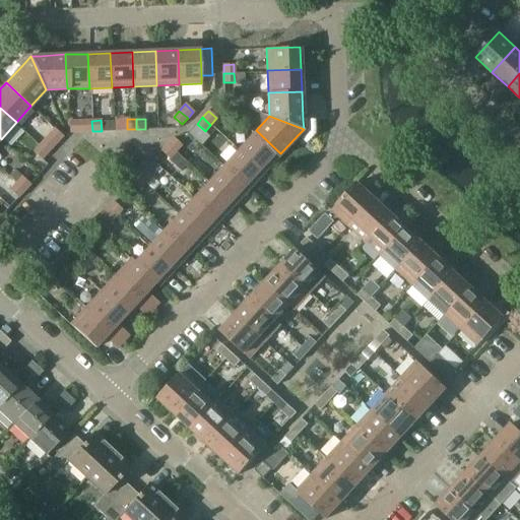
[(54,129),(49,134),(57,142),(62,136),(54,129)]
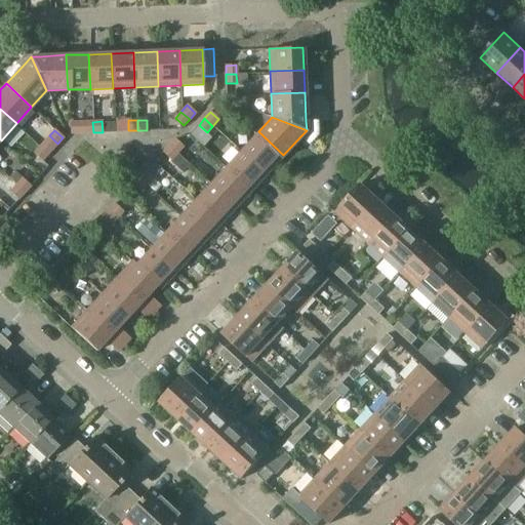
[(258,131),(241,151),(267,173),(283,155),(258,131)]
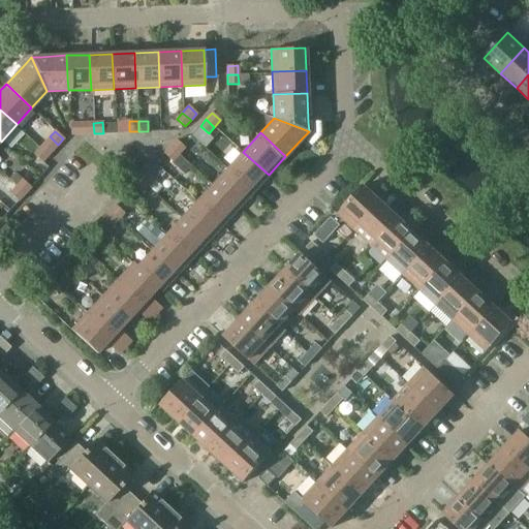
[(50,136),(44,143),(53,150),(58,145),(50,136)]
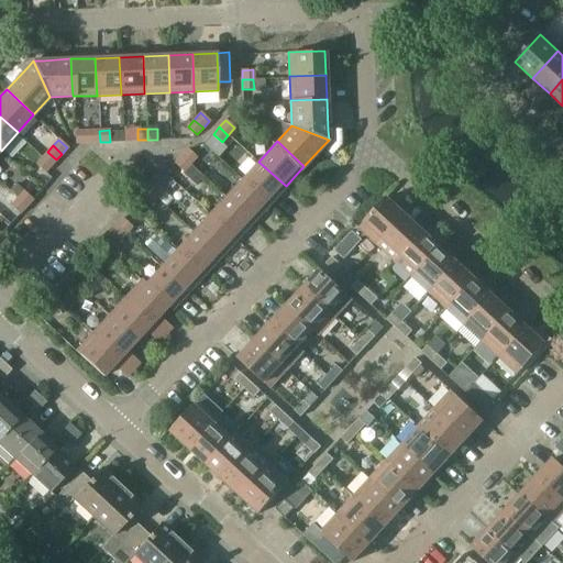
[(188,150),(181,156),(190,164),(196,157),(194,154),(188,150)]
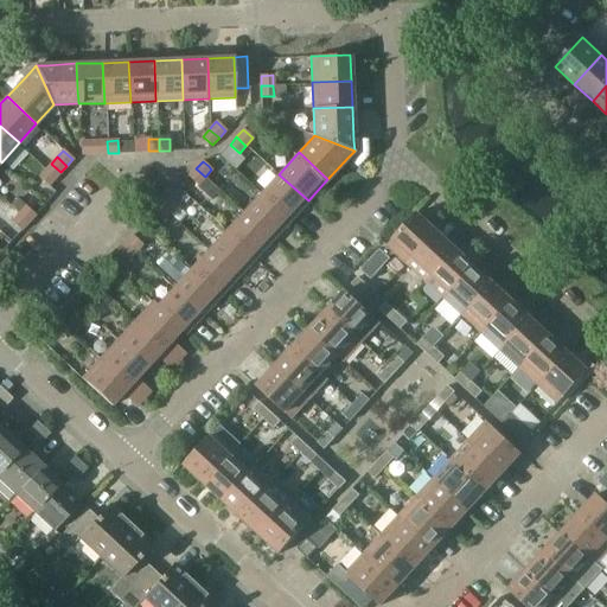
[(51,164),(45,170),(55,179),(61,172),(51,164)]
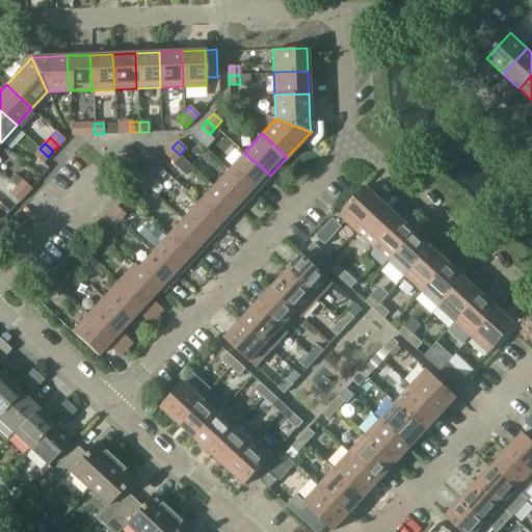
[(171,148),(165,155),(174,162),(180,155),(171,148)]
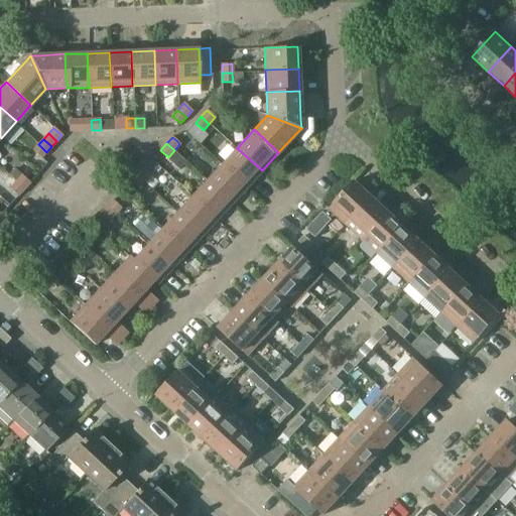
[(38,144),(32,150),(40,157),(41,156),(46,152),(38,144)]
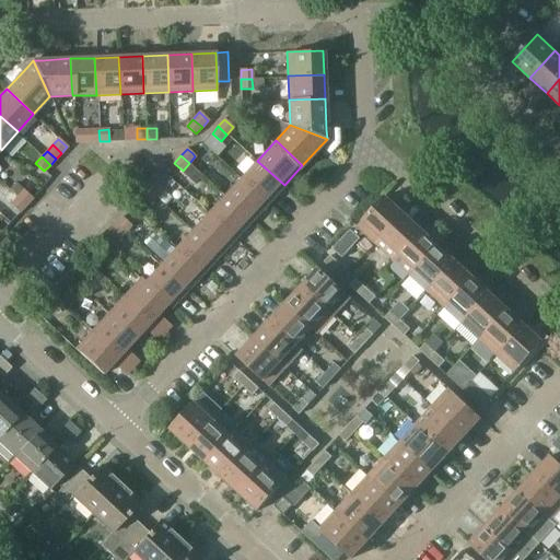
[(241,178),(267,203),(284,185),(257,161),(241,178)]
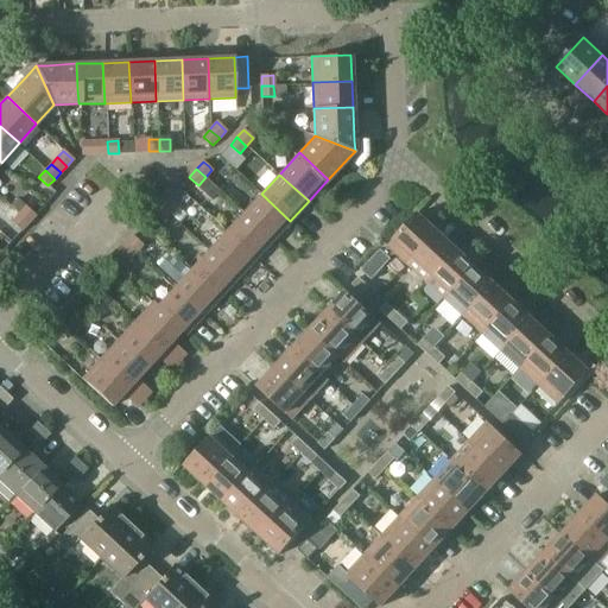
[(206,178),(197,188),(210,201),(219,191),(206,178)]
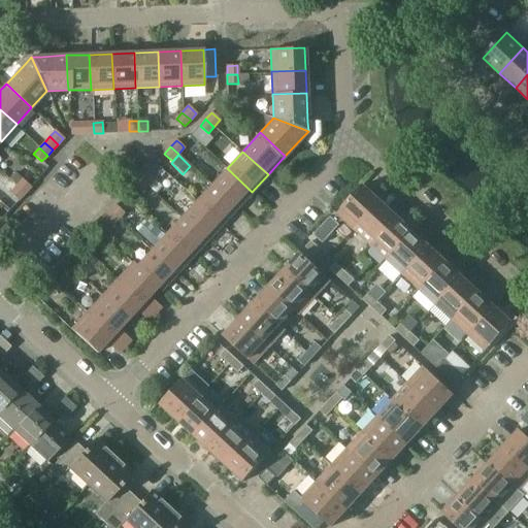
[(211,185),(236,208),(252,192),(227,168),(211,185)]
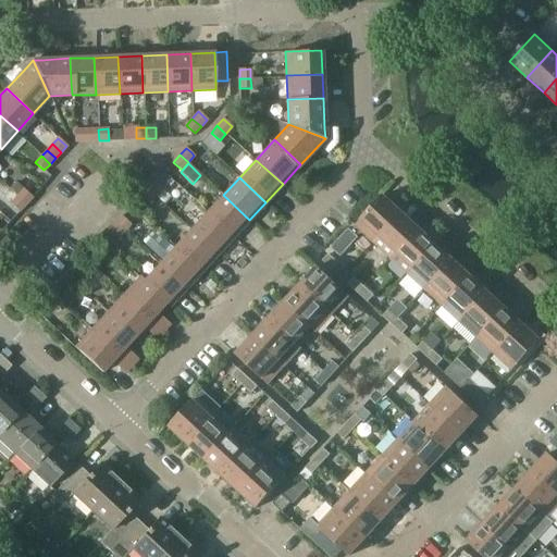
[(16,182),(10,188),(17,195),(23,188),(16,182)]
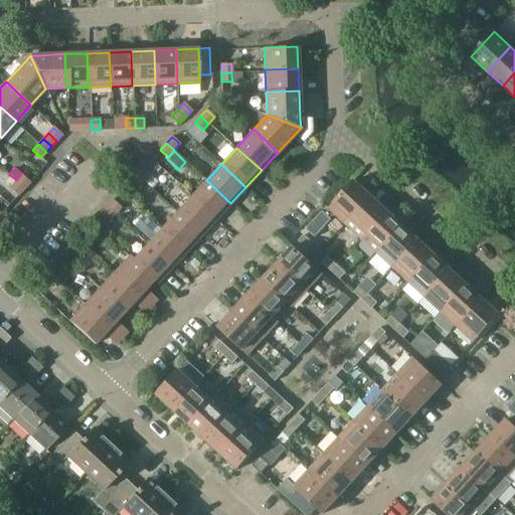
[(136,175),(144,182),(150,176),(142,169),(136,175)]
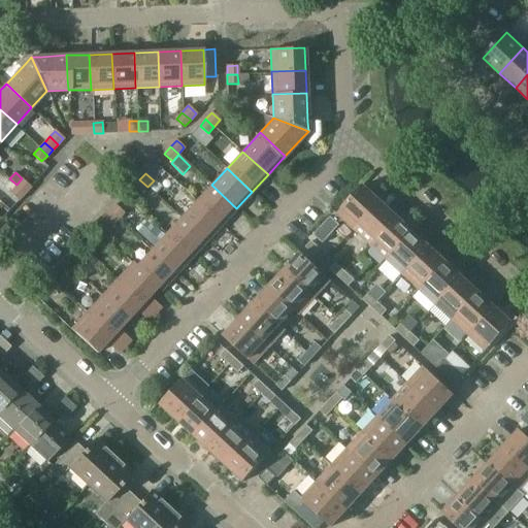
[(17,186),(24,193),(30,187),(23,179),(17,186)]
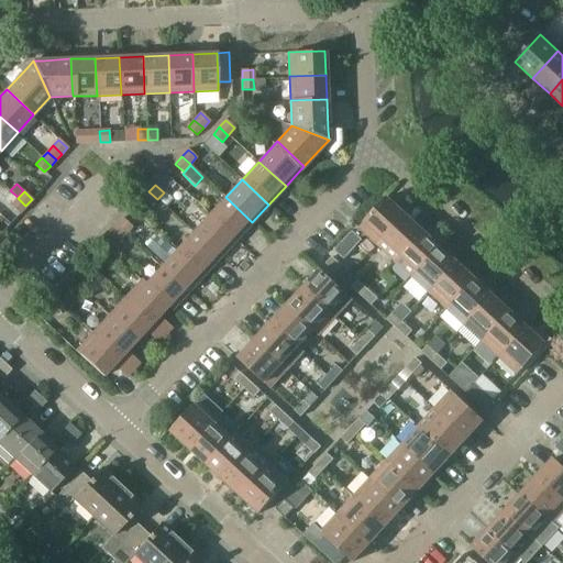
[(157,199),(148,191),(142,198),(151,206),(157,199)]
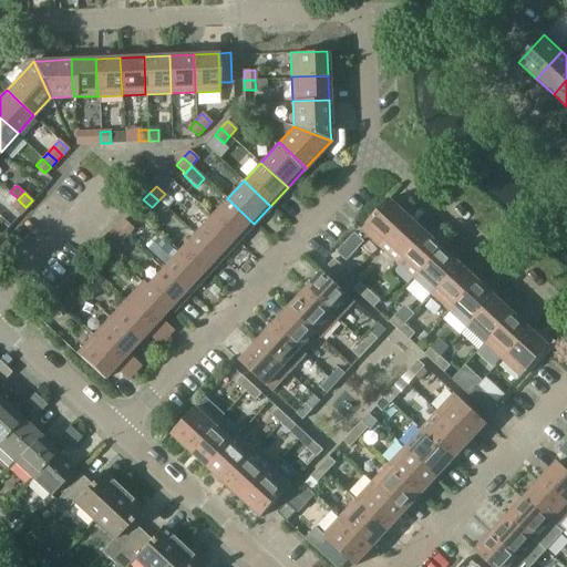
[(210,216),(238,241),(254,224),(227,198),(210,216)]
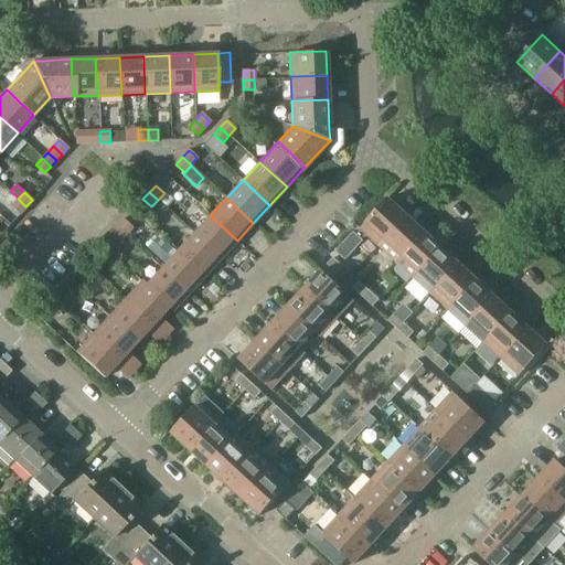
[(388,198),(361,228),(362,230),(358,234),(354,231),(336,251),(345,259),(363,240),(362,238),(366,234),(380,245),(385,240),(384,238),(406,214),(388,198)]
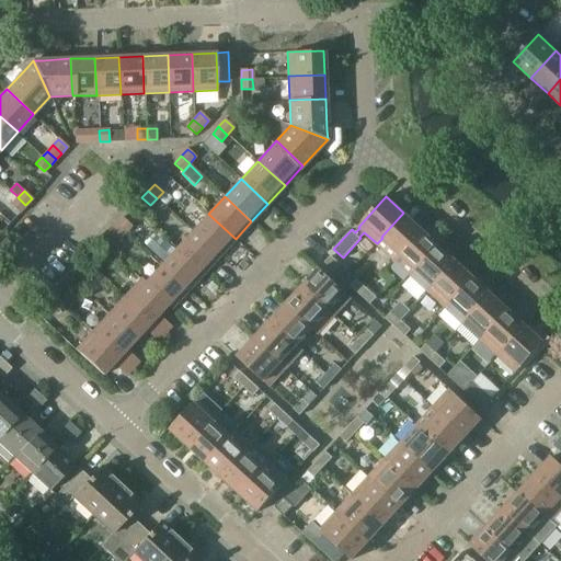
[(25,205),(18,197),(11,205),(19,213),(25,205)]
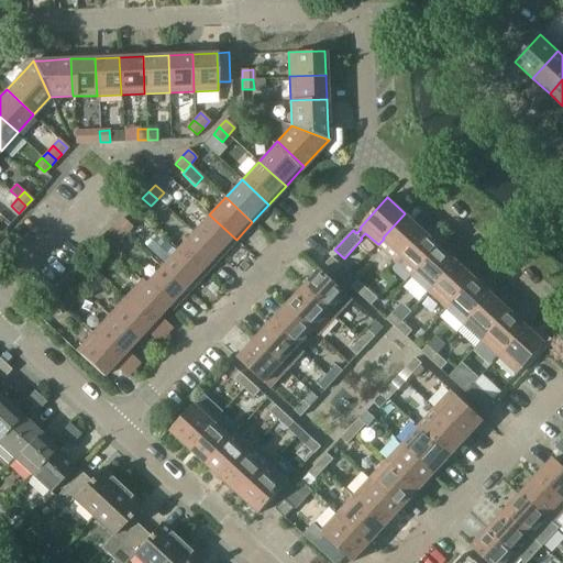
[(395,260),(422,230),(405,213),(383,238),(384,239),(378,244),(395,260)]
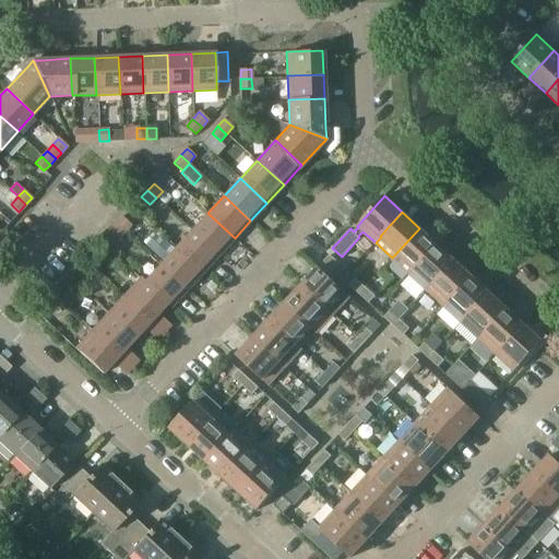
[(192,230),(218,256),(235,238),(207,213),(192,230)]
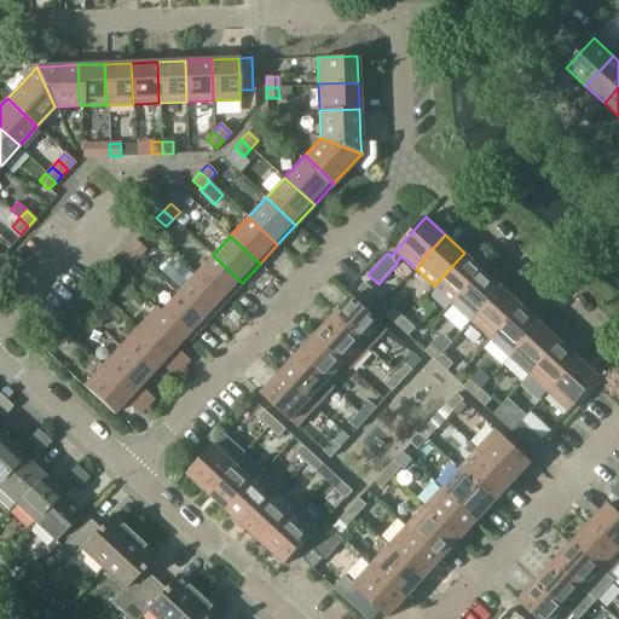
[(128,248),(138,258),(145,249),(136,241),(128,248)]
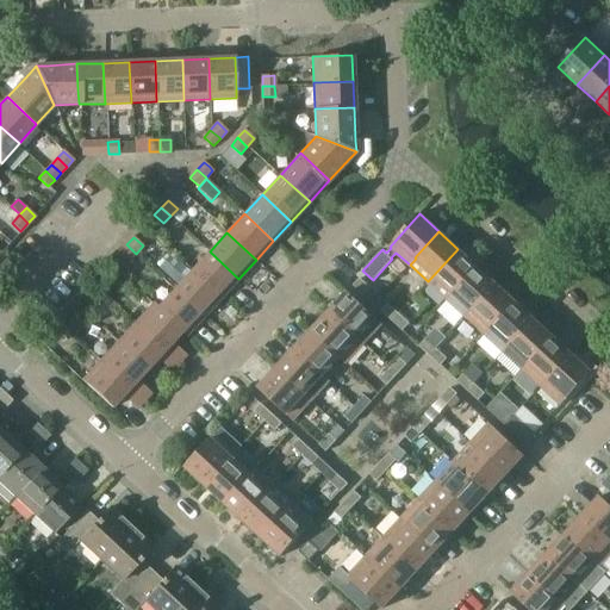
[(136,254),(126,244),(119,253),(129,261),(136,254)]
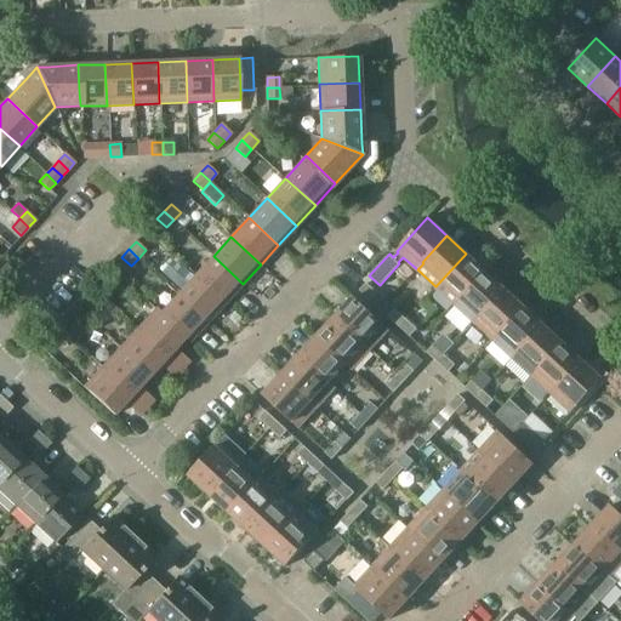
[(466,254),(436,286),(437,288),(455,305),(485,272),(466,254)]
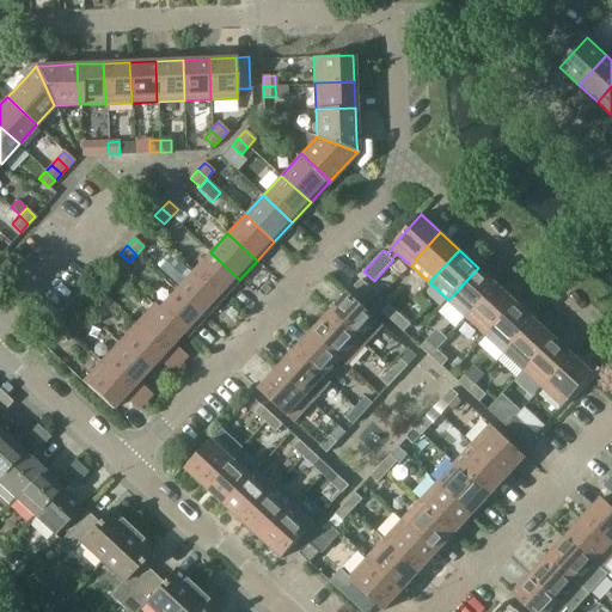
[(193,271),(221,298),(239,280),(210,252),(193,271)]
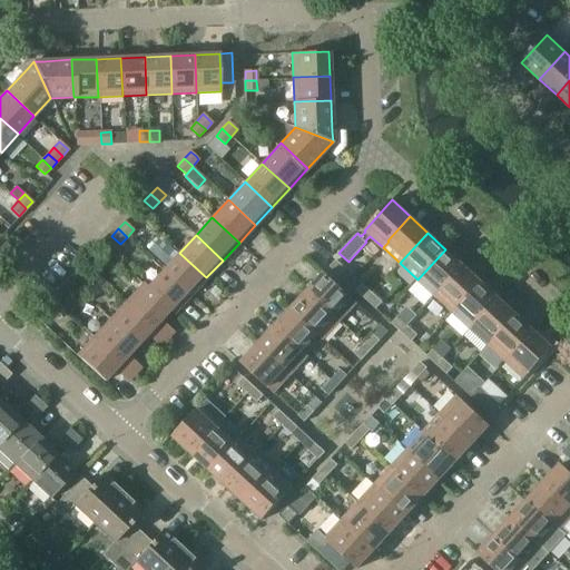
[(435,296),(444,286),(463,265),(445,249),(418,279),(435,296)]
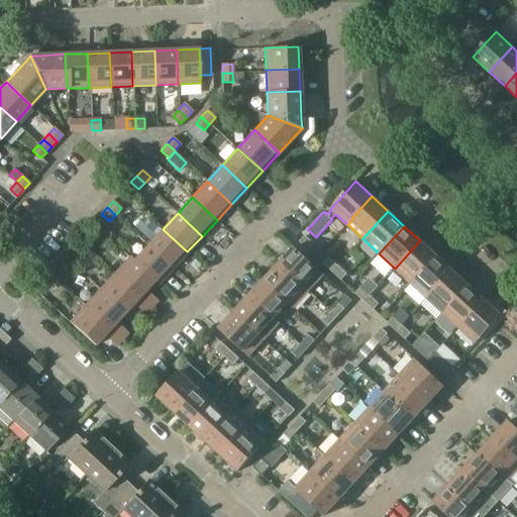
[(147,245),(173,268),(187,251),(163,229),(147,245)]
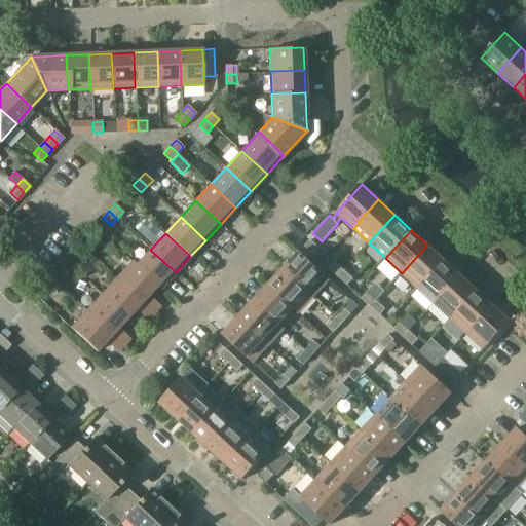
[(310,239),(305,246),(314,254),(320,249),(310,239)]
